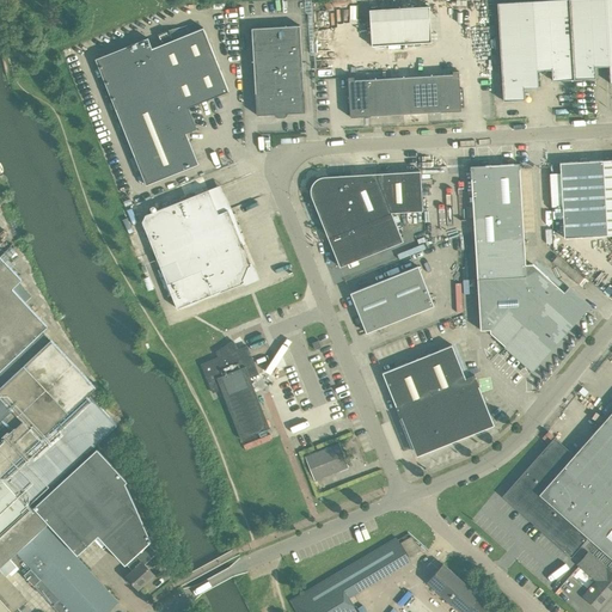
[(525,87),(539,86),(539,69),(538,69),(533,0),(514,0),(499,1),(503,99),(526,98),(525,87)]
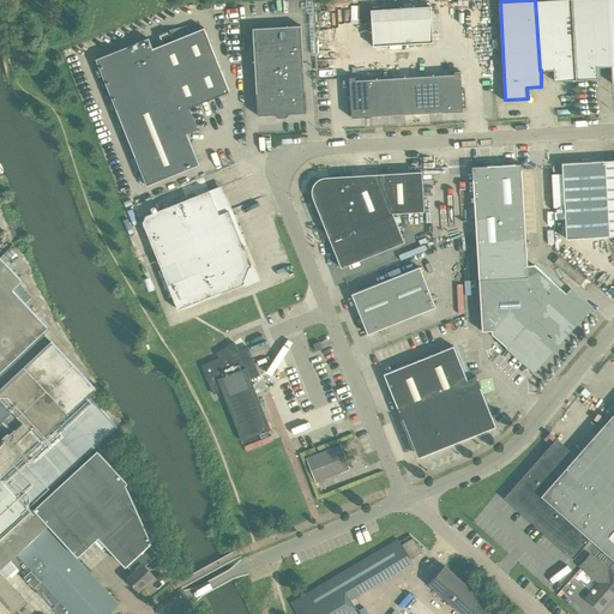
[(541,70),(554,68),(555,80),(577,79),(572,0),(535,0),(540,70),(541,70)]
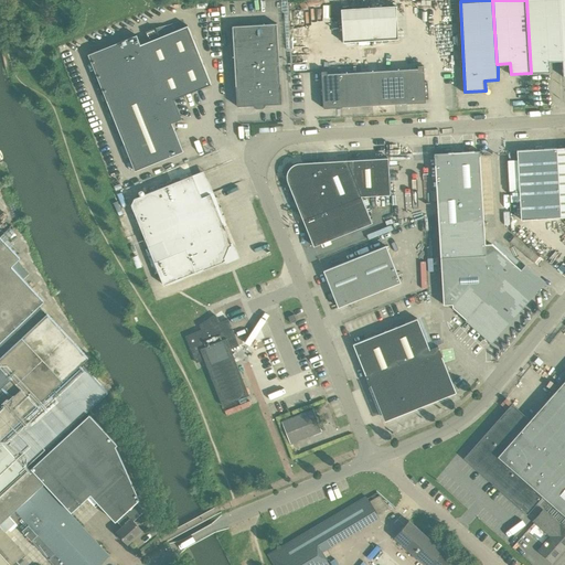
[(526,0),(531,73),(552,72),(551,61),(564,61),(561,0),(526,0)]
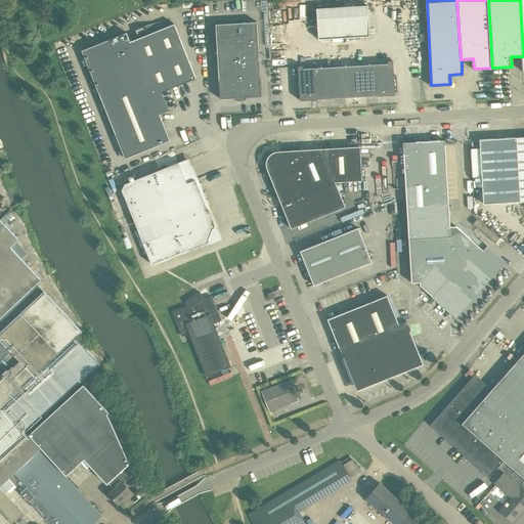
[(316,7),(318,38),(369,34),(367,3),(316,7)]
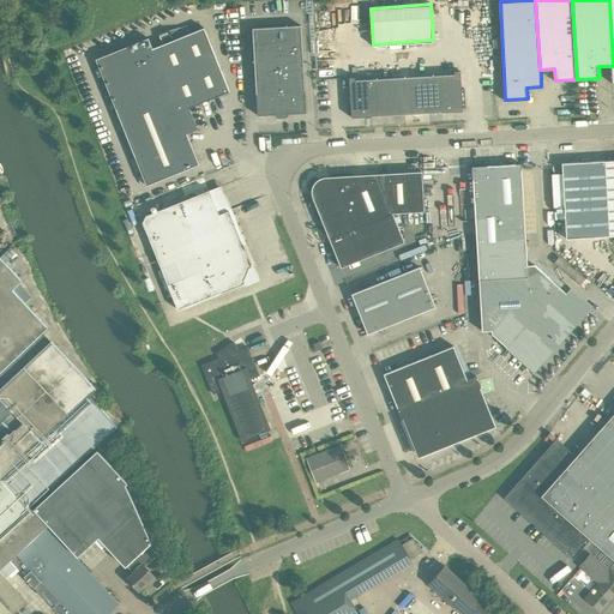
[(277,47),(281,113),(305,112),(300,24),(276,25),(277,47)]
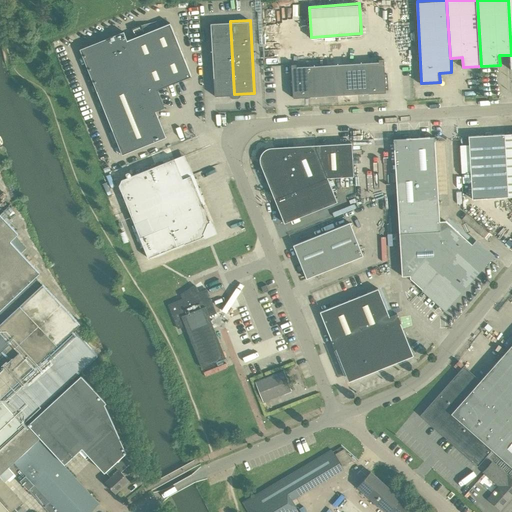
[(210,41),(231,39),(230,21),(209,22),(210,41)]
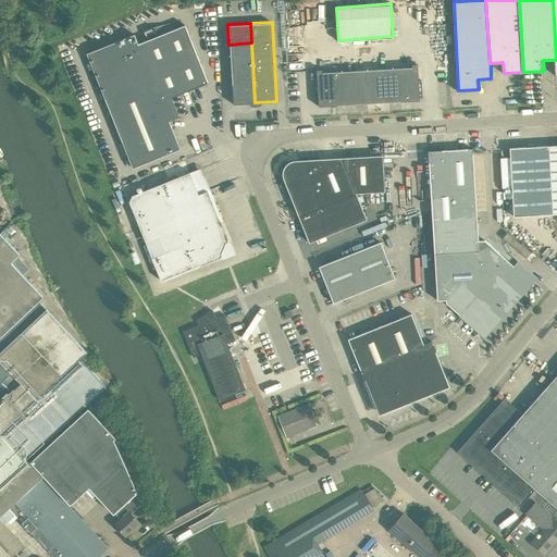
[(170,97),(207,82),(184,24),(137,42),(133,34),(85,52),(132,168),(180,148),(168,120),(177,116),(170,97)]
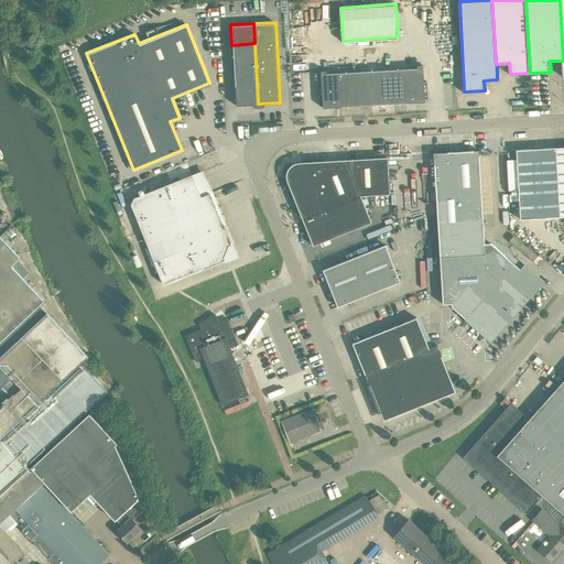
[(258,104),(255,43),(231,45),(236,105),(258,104)]
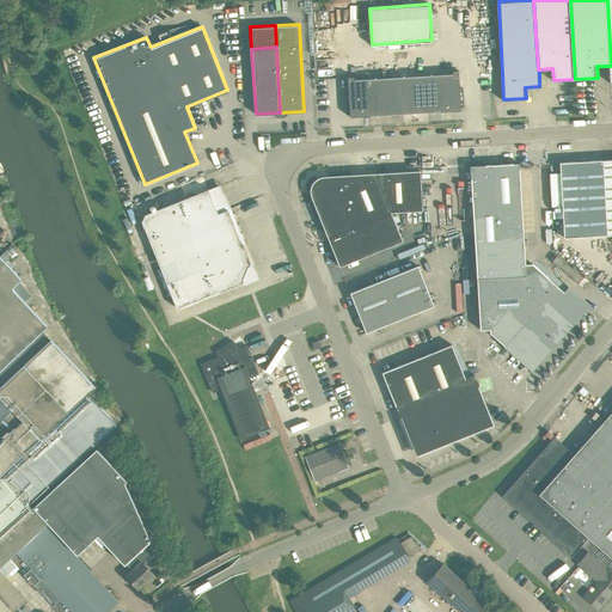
[(367,78),(369,115),(461,109),(461,106),(465,105),(464,87),(460,87),(459,68),(453,69),(453,72),(367,78)]
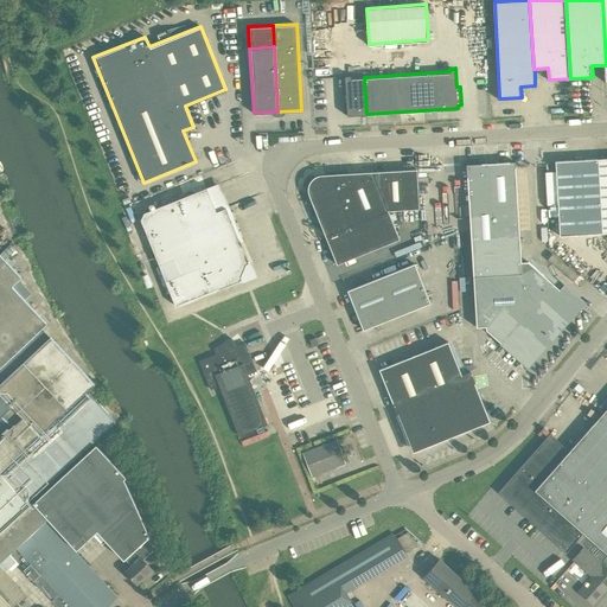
[(366,114),(364,77),(351,78),(350,75),(344,75),(345,94),(342,94),(343,113),(346,113),(347,115),(366,114)]
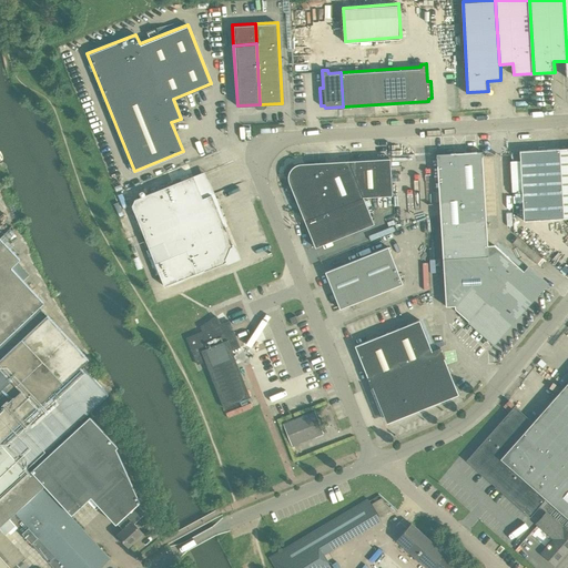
[(523,201),(561,199),(559,149),(520,151),(523,201)]
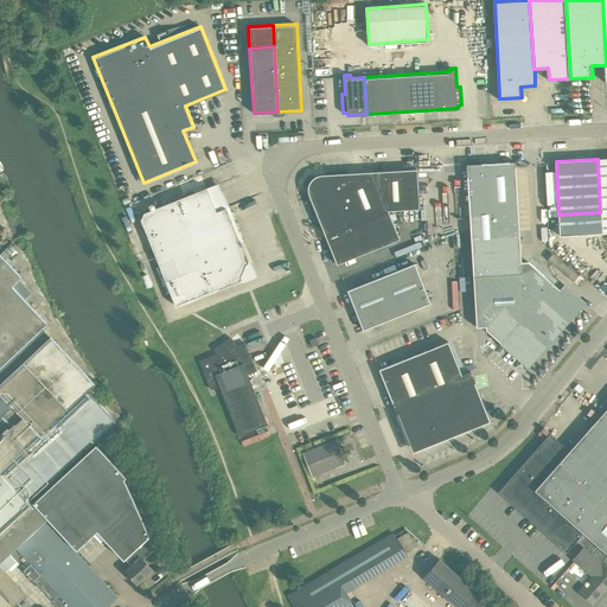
[(521,262),(521,255),(515,161),(466,164),(472,275),(521,273),(521,262)]
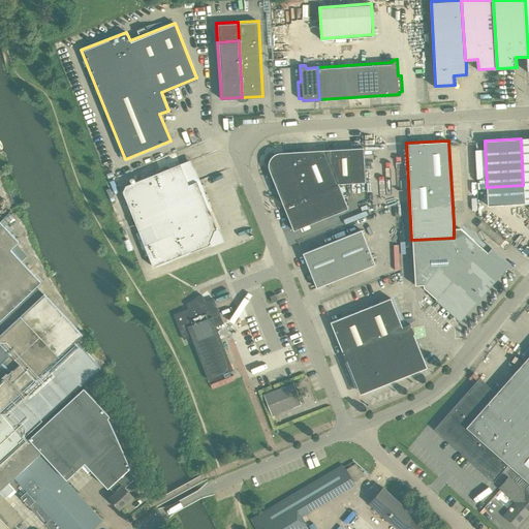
[(349,152),(325,154),(337,183),(365,181),(363,147),(349,148),(349,152)]
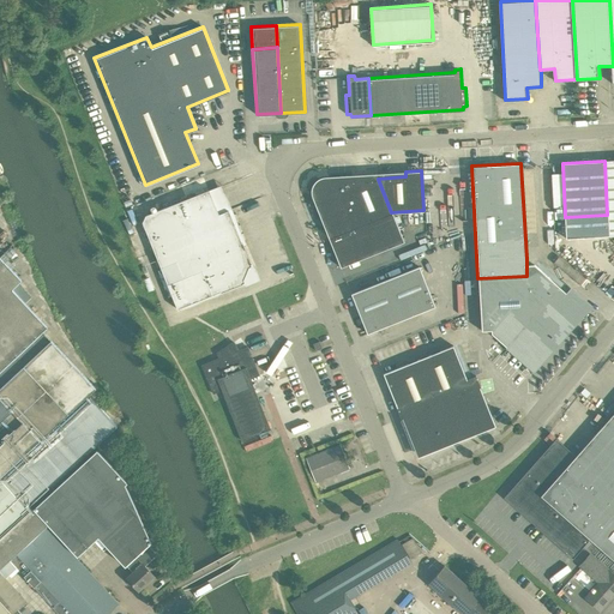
[(327,236),(329,238),(363,223),(363,215),(391,212),(378,179),(350,180),(350,174),(324,176),(321,176),(318,178),(315,180),(313,181),(312,185),(311,187),(311,191),(311,193),(311,196),(327,236)]
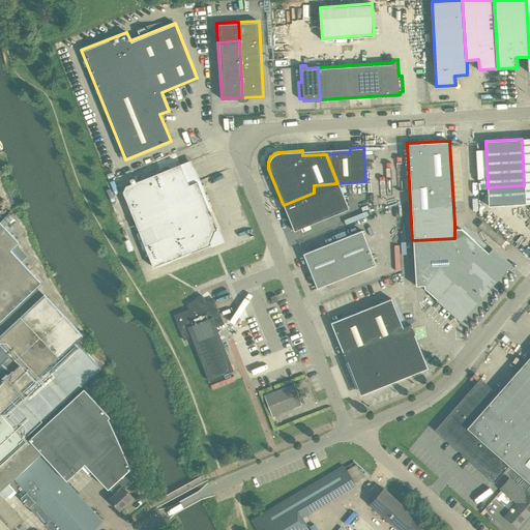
[(210,241),(211,239),(214,231),(216,230),(216,231),(217,231),(208,209),(197,181),(187,184),(179,164),(124,186),(122,193),(152,267),(189,252),(190,253),(212,243),(210,243),(210,241)]
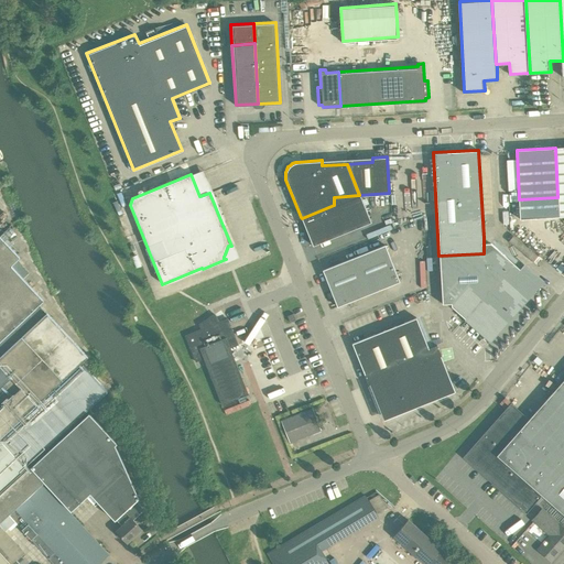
[(370,221),(359,195),(334,197),(334,205),(302,218),(312,245),(370,221)]
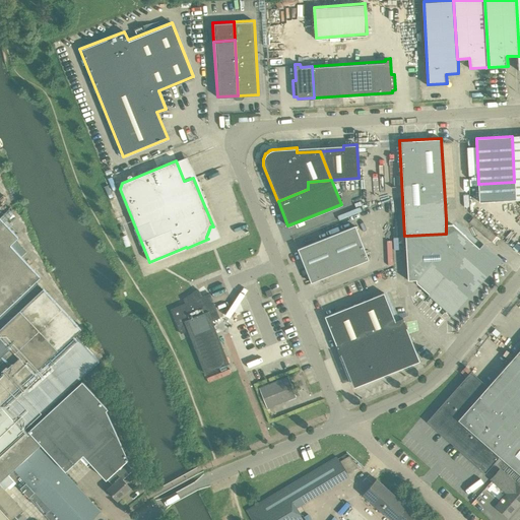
[(479,202),(515,200),(514,182),(478,184),(479,202)]
